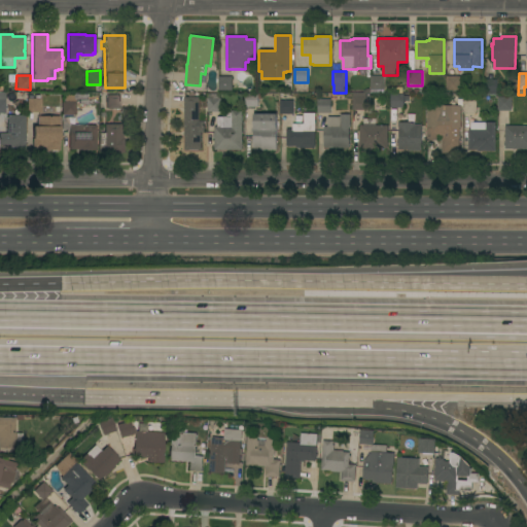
[(371,90),(371,76),(372,76),(372,75),(381,75),(381,76),(384,76),(384,90),(371,90)]
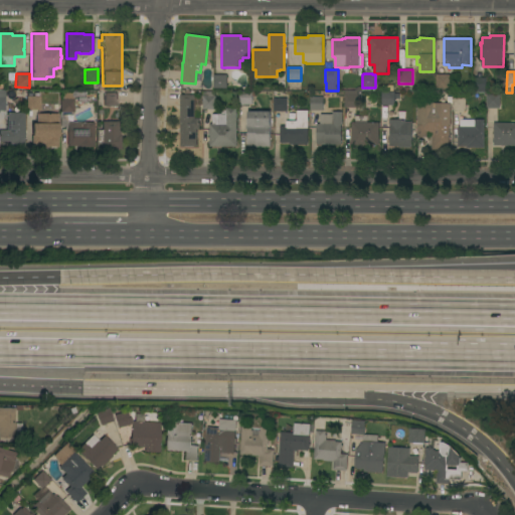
[(227,89),(214,89),(213,75),(226,74),(227,89)]
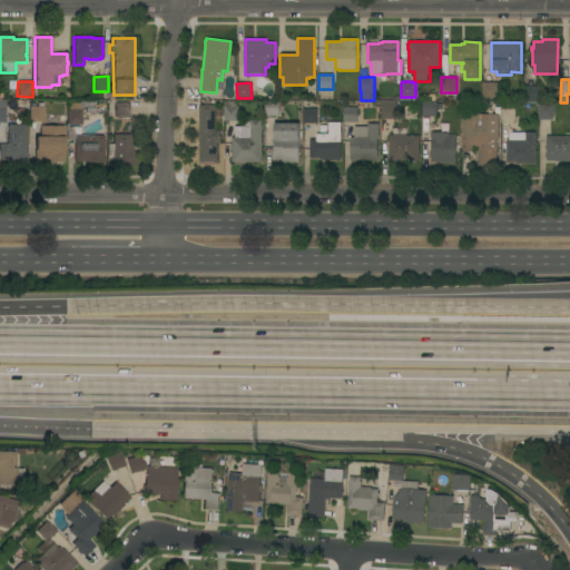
[(498,98),(482,98),(483,82),(498,82),(498,98)]
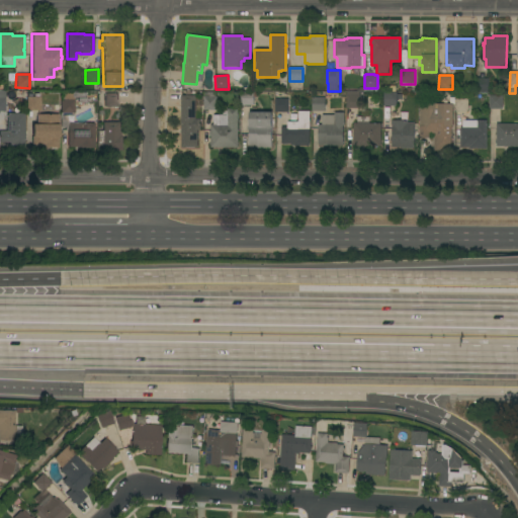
[(489,92),(476,92),(476,78),(489,78),(489,92)]
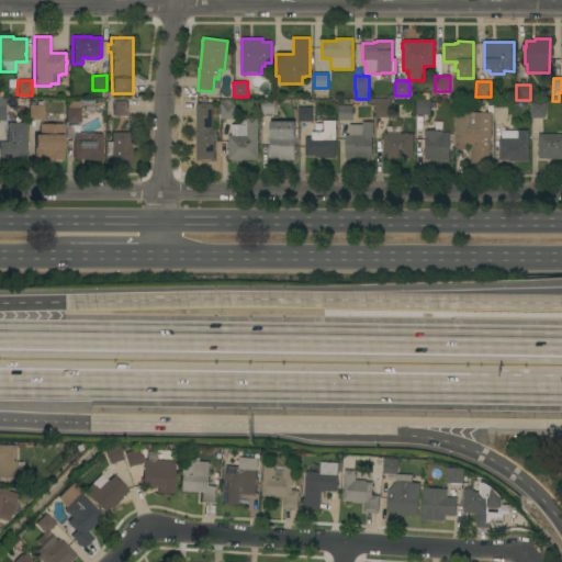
[(375,117),(375,103),(377,103),(377,99),(390,99),(390,103),(391,103),(391,117),(375,117)]
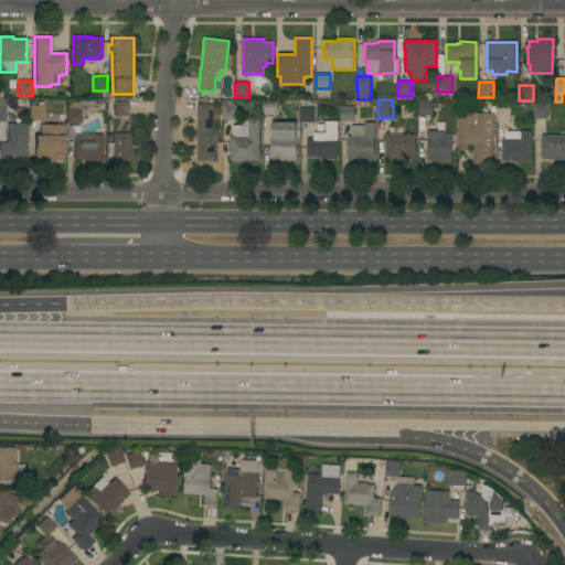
[(237,120),(222,120),(223,105),(227,105),(227,100),(236,100),(236,105),(237,105),(237,120)]
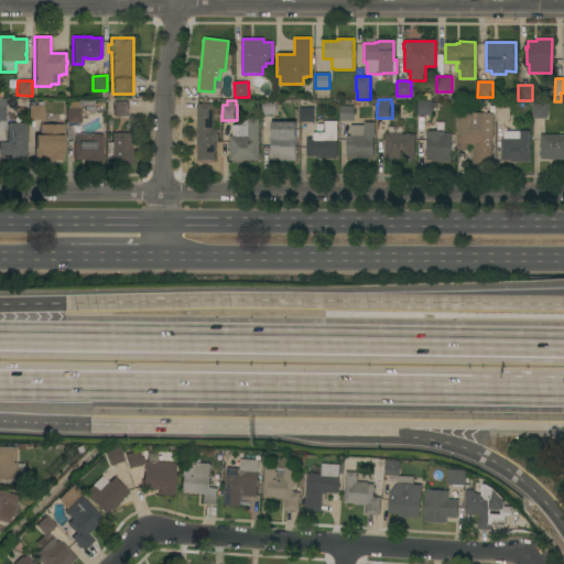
[(277,100),(277,115),(262,115),(262,100),(277,100)]
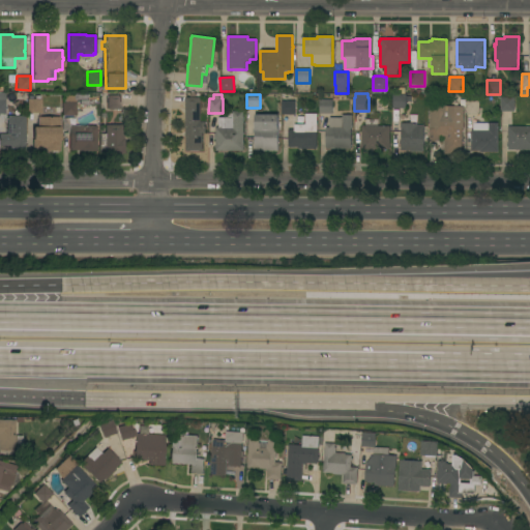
[(392,109),(393,94),(406,95),(406,96),(411,96),(411,101),(406,101),(406,109),(392,109)]
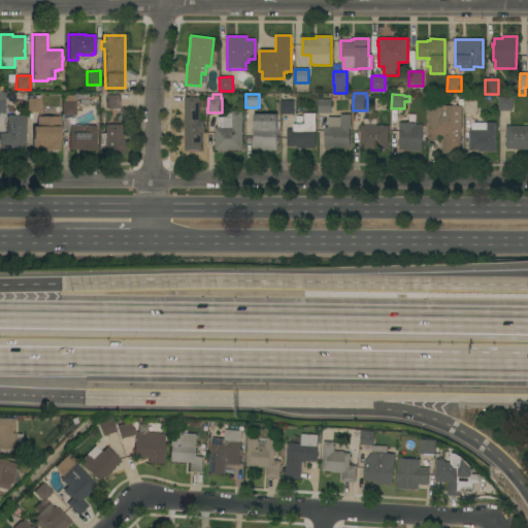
[(40,112),(27,112),(27,98),(28,98),(28,95),(38,95),(38,98),(40,99),(40,112)]
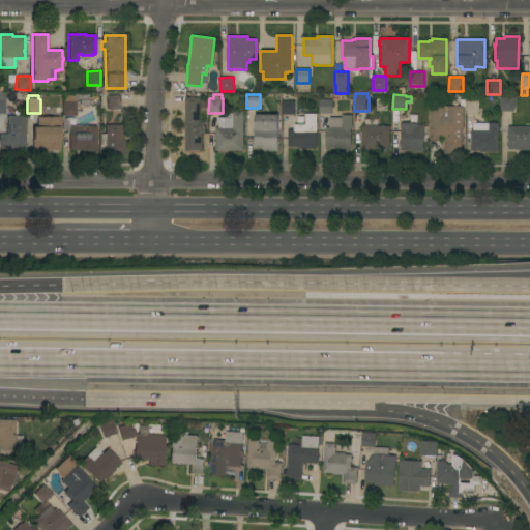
[(76,115),(72,115),(72,117),(62,117),(62,116),(61,116),(61,101),(62,101),(62,95),(76,95),(76,115)]
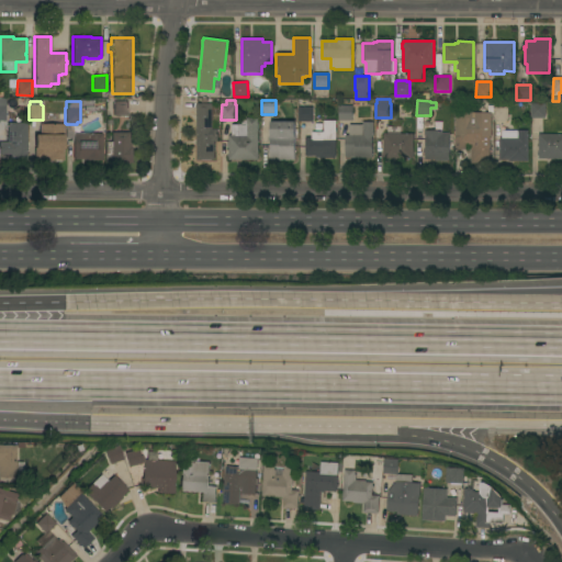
[(128,101),(128,115),(113,115),(113,101),(128,101)]
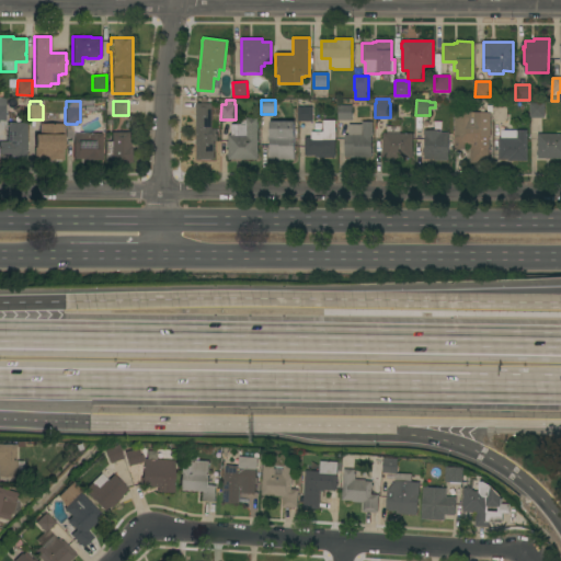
[(196,125),(195,125),(195,121),(196,121),(196,103),(212,103),(212,128),(218,128),(217,140),(215,140),(215,159),(210,159),(210,160),(201,160),(197,160),(197,146),(196,146),(196,125)]
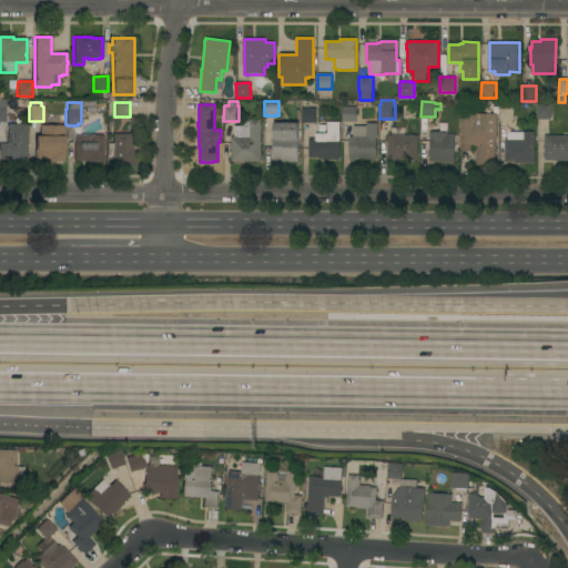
[(551,120),(548,120),(548,121),(538,121),(538,120),(537,120),(537,104),(551,104),(551,120)]
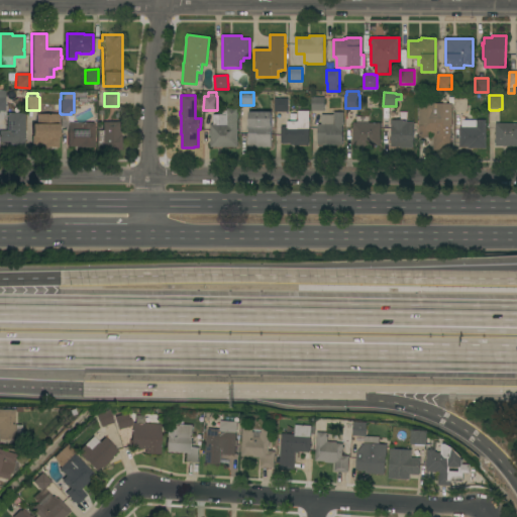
[(324,97),(324,111),(312,111),(312,97),(324,97)]
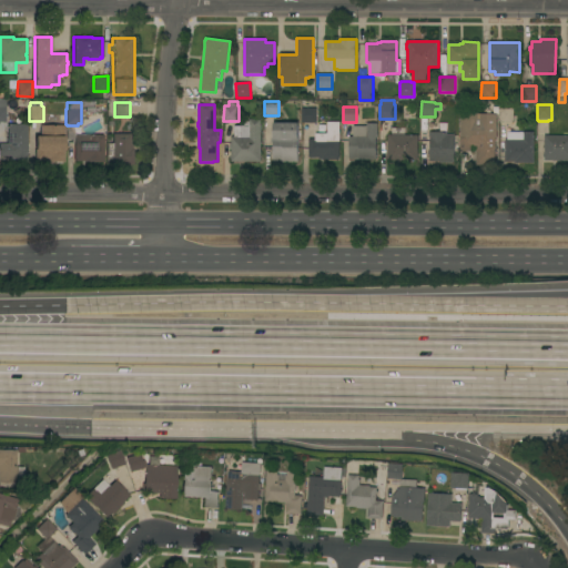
[(514,123),(499,123),(499,108),(508,108),(508,107),(513,107),(513,108),(514,108),(514,123)]
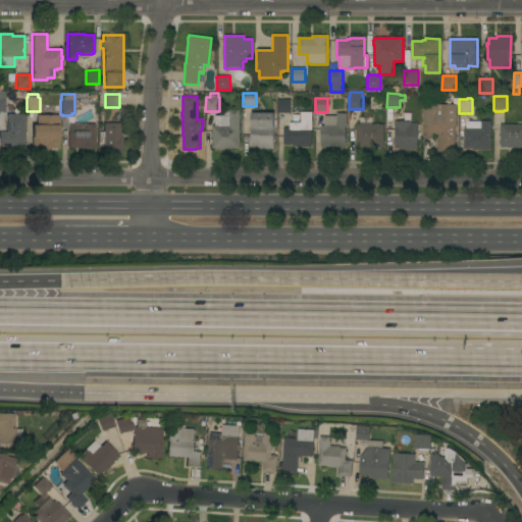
[(292,99),(291,113),(289,113),(289,114),(278,114),(278,113),(277,113),(277,99),(292,99)]
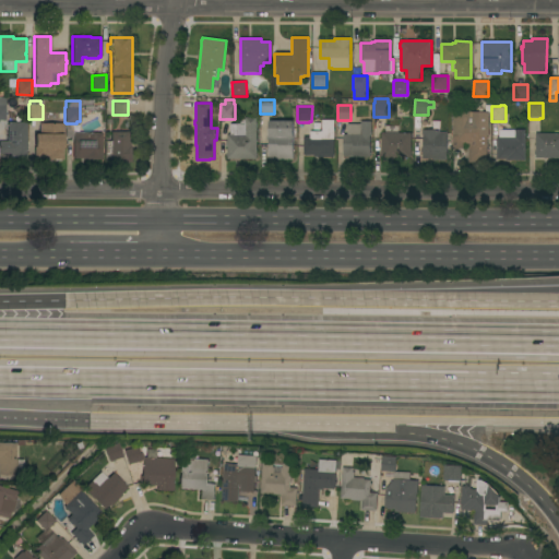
[(489,137),(487,137),(487,157),(468,157),(468,144),(464,144),(464,149),(453,149),(453,111),(489,111),(489,137)]
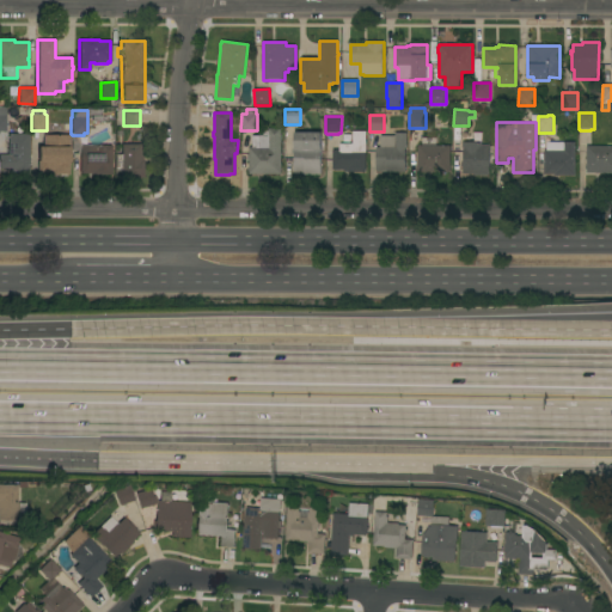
[(281,175),(250,175),(250,171),(249,171),(249,167),(249,161),(248,161),(248,154),(249,154),(249,148),(269,148),(269,129),(281,129),(281,175)]
